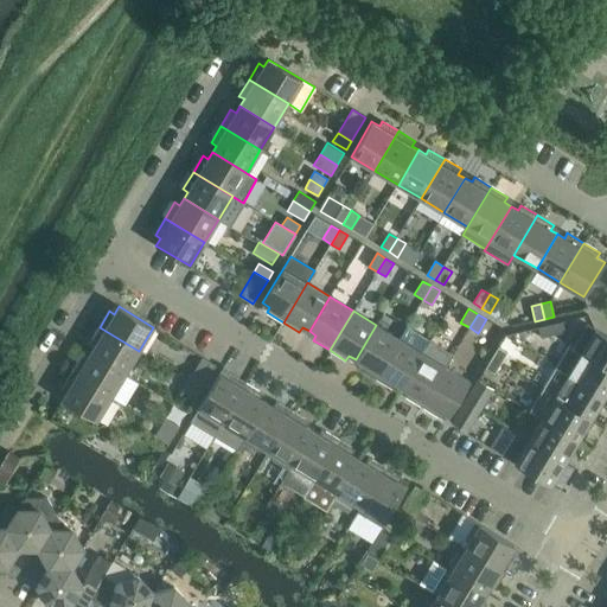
[(566,332),(562,321),(550,325),(553,334),(566,332)]
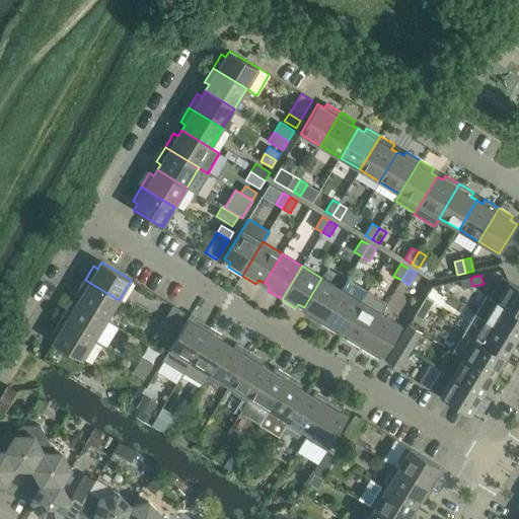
[(309,310),(307,315),(321,323),(342,290),(321,278),(304,307),(309,310)]
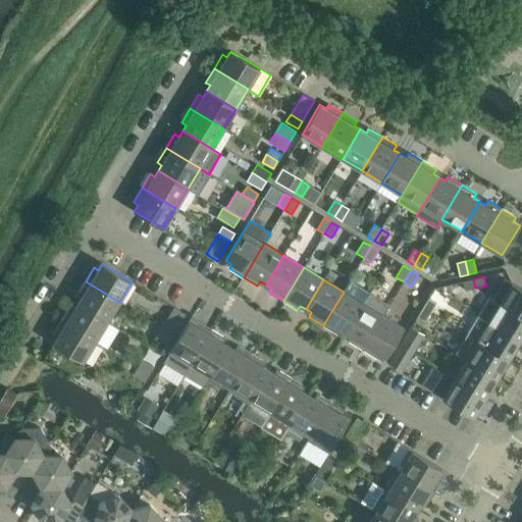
[(463,281),(465,291),(475,288),(473,279),(463,281)]
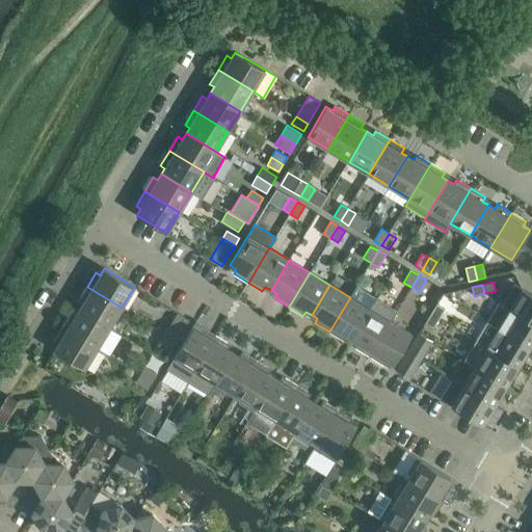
[(78,301),(83,303),(79,310),(109,327),(122,308),(87,287),(78,301)]
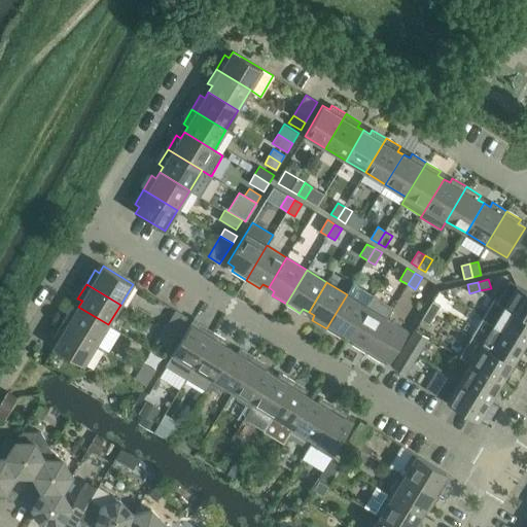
[(340,337),(343,332),(349,337),(373,296),(353,284),(347,294),(326,328),(340,337)]
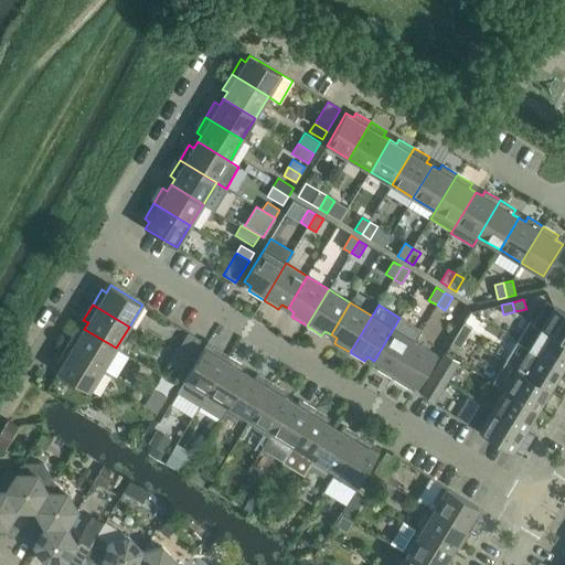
[(564,312),(554,307),(541,328),(564,341),(564,312)]
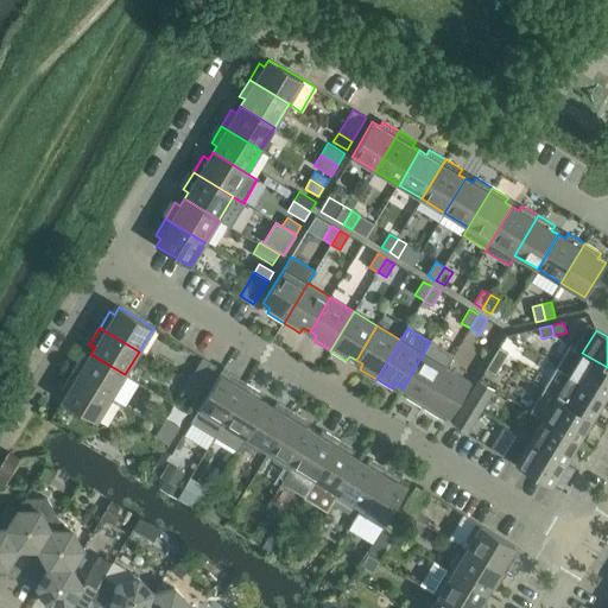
[(409,392),(406,397),(422,407),(447,367),(454,356),(430,342),(403,388),(409,392)]
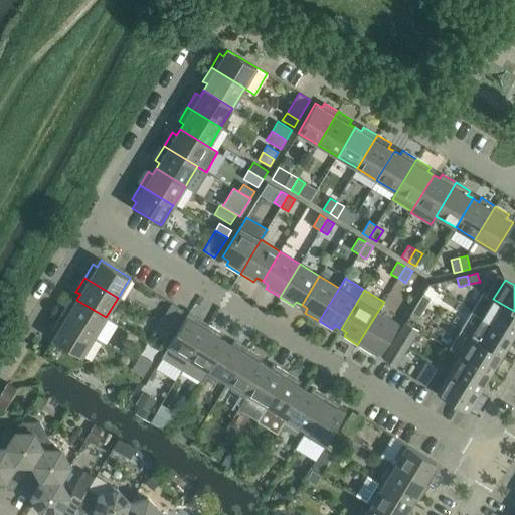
[(431,299),(422,294),(417,304),(424,308),(431,299)]
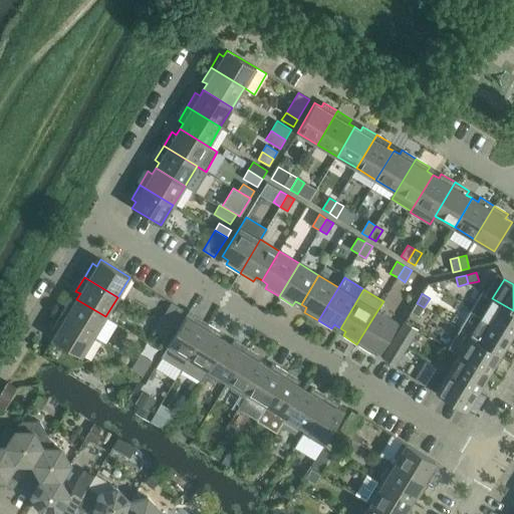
[(513,331),(513,310),(492,298),(484,293),(473,311),(512,335),(513,331)]
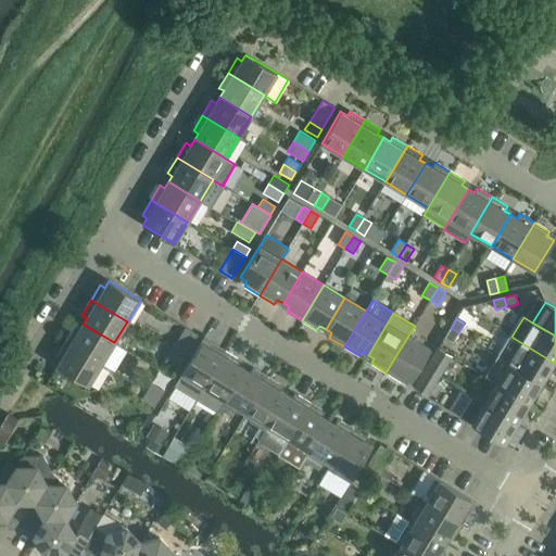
[(79,330),(74,327),(65,342),(101,364),(114,342),(83,324),(79,330)]
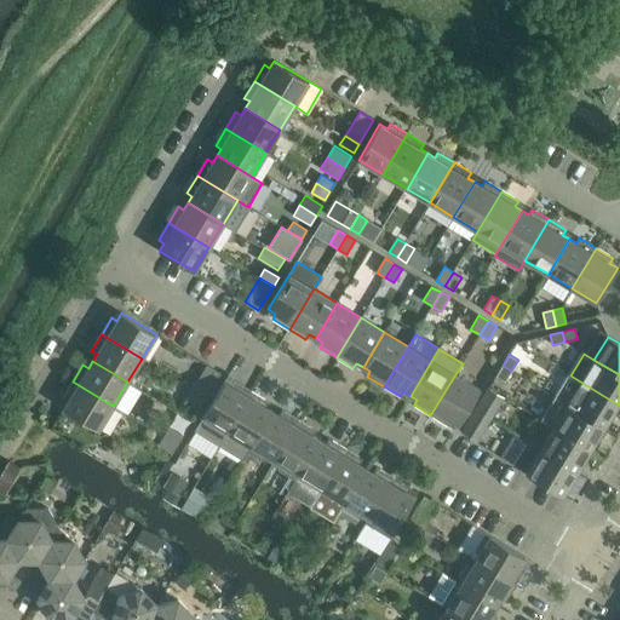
[(220,373),(207,365),(193,389),(206,397),(220,373)]
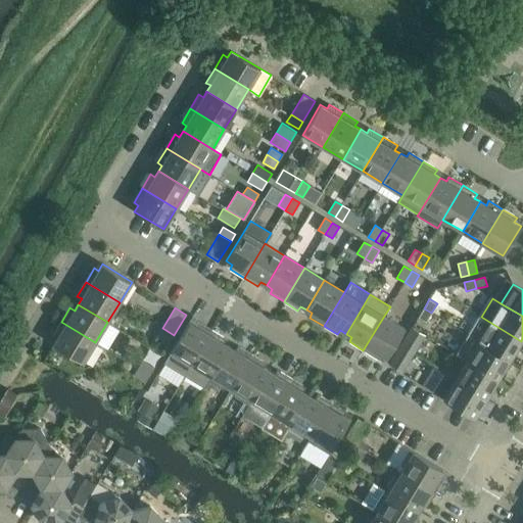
[(418,317),(426,322),(431,313),(424,308),(418,317)]
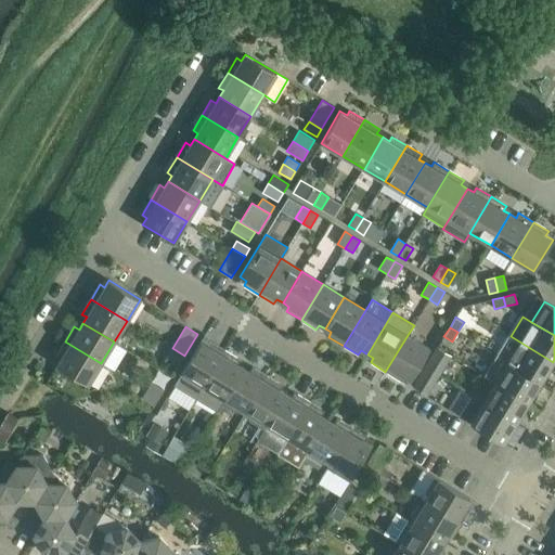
[(403,376),(410,381),(429,348),(408,335),(385,372),(400,381),(403,376)]
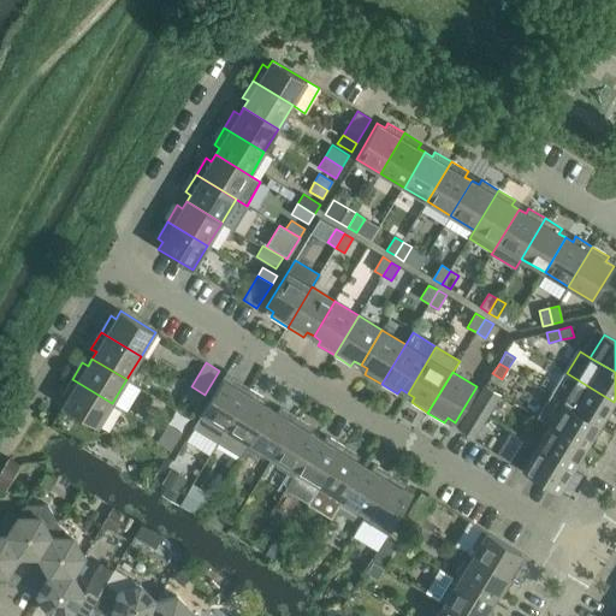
[(614,402),(567,373),(552,396),(600,424),(614,402)]
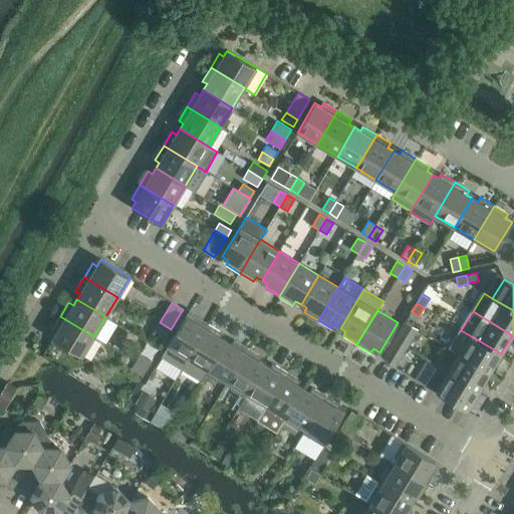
[(52,330),(56,332),(52,338),(81,356),(93,336),(60,316),(52,330)]
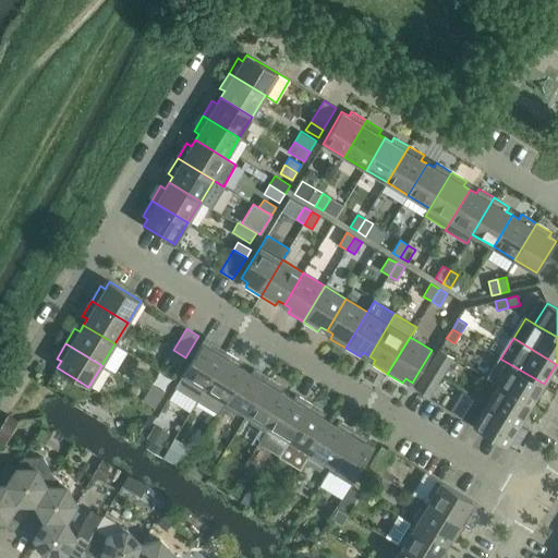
[(208,348),(202,343),(174,389),(196,402),(227,352),(211,343),(208,348)]
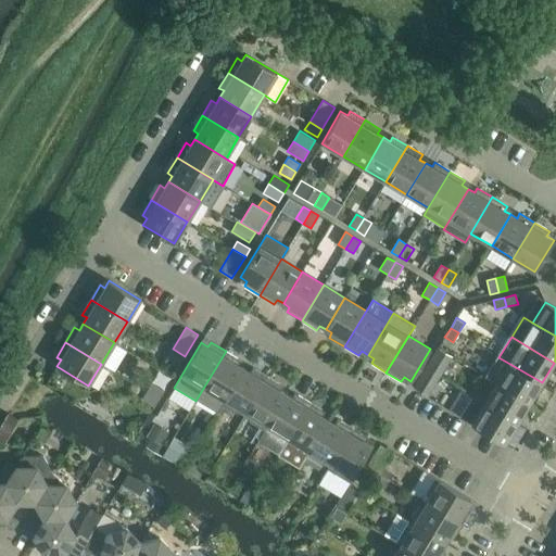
[(452,356),(439,348),(427,368),(440,376),(452,356)]
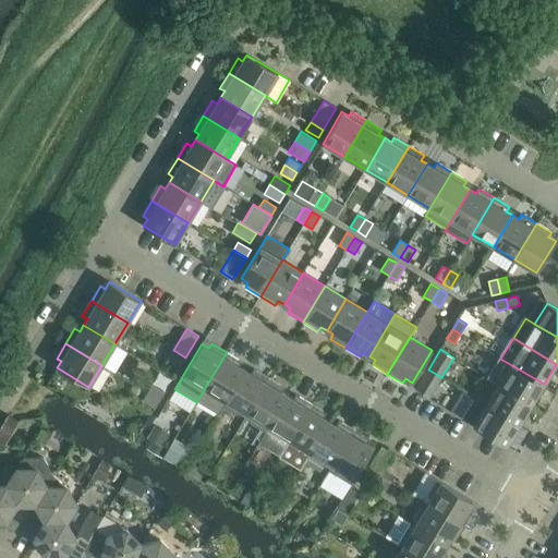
[(168,359),(181,366),(185,358),(173,350),(168,359)]
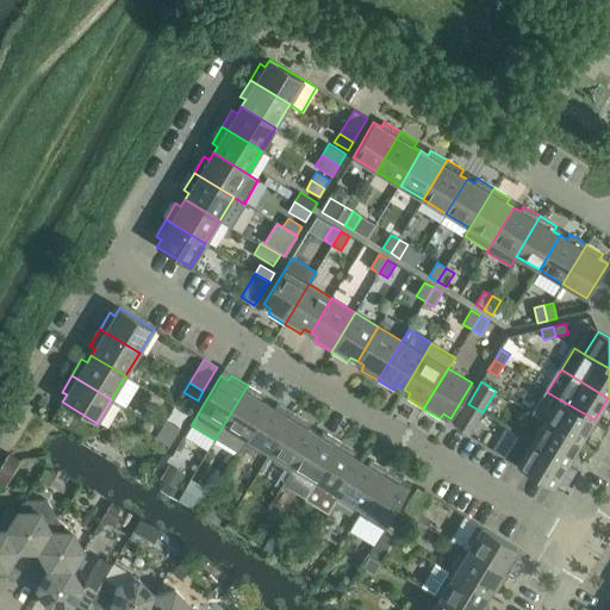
[(261,400),(263,396),(248,385),(215,440),(237,454),(268,404),(261,400)]
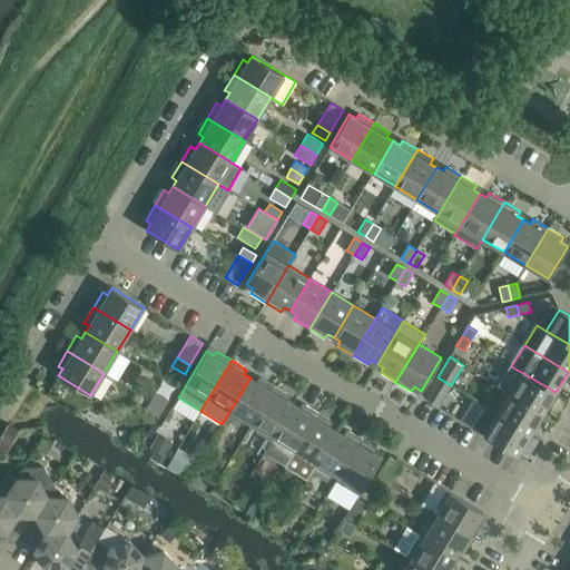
[(556,392),(511,366),(499,386),(509,392),(543,413),(556,392)]
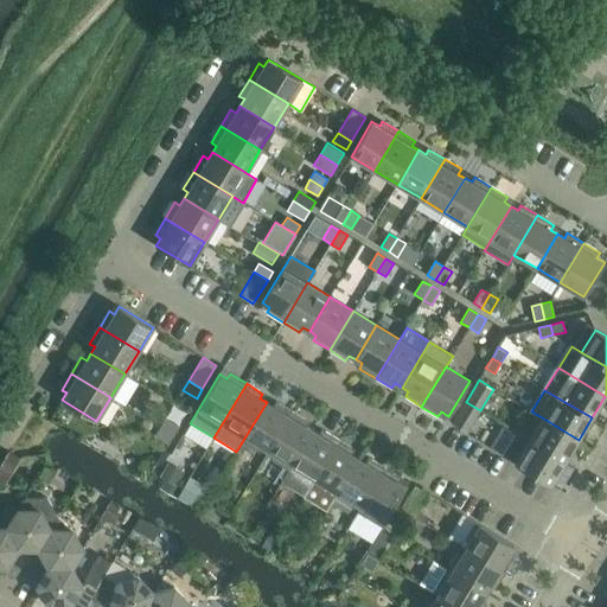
[(276,402),(273,407),(267,402),(236,452),(241,454),(247,445),(259,452),(262,447),(268,451),(293,411),(276,402)]
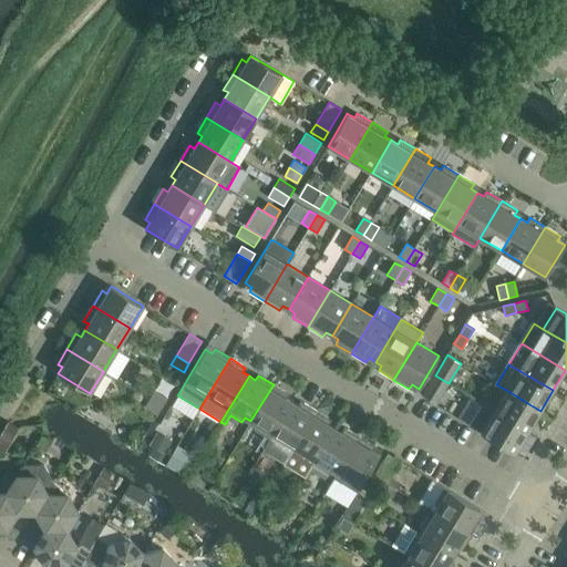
[(422,395),(435,403),(449,383),(435,375),(422,395)]
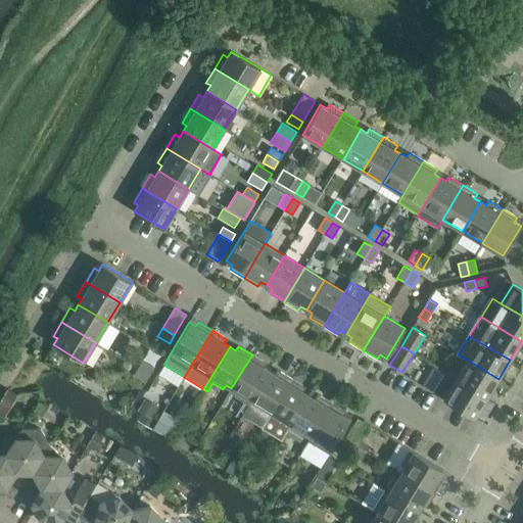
[(264,368),(266,363),(252,354),(231,388),(237,392),(235,396),(244,402),(240,410),(244,413),(270,371),(264,368)]
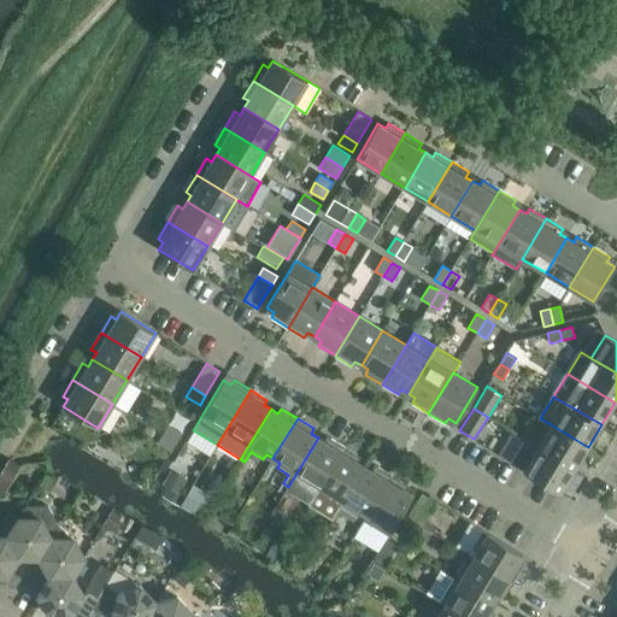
[(588,447),(551,424),(538,447),(574,469),(588,447)]
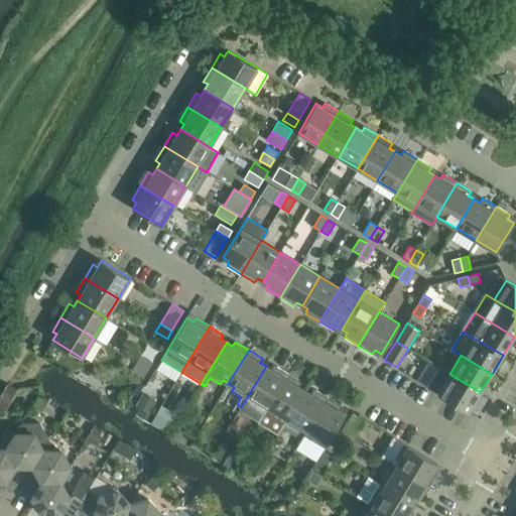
[(152,363),(140,356),(136,363),(147,370),(152,363)]
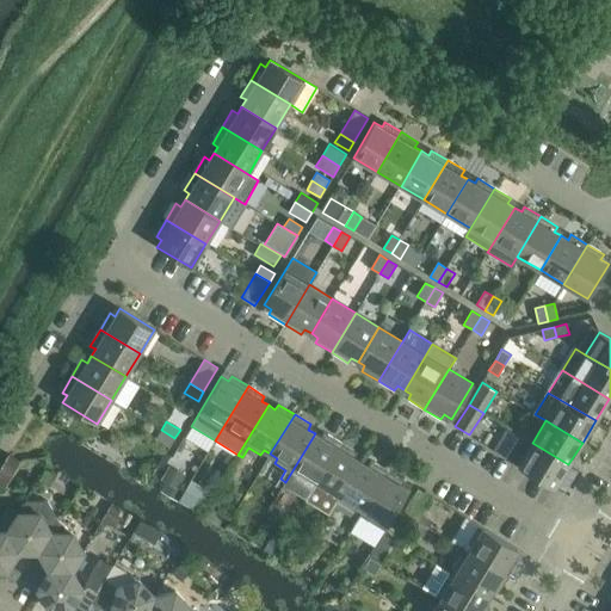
[(155,439),(170,448),(174,438),(161,430),(155,439)]
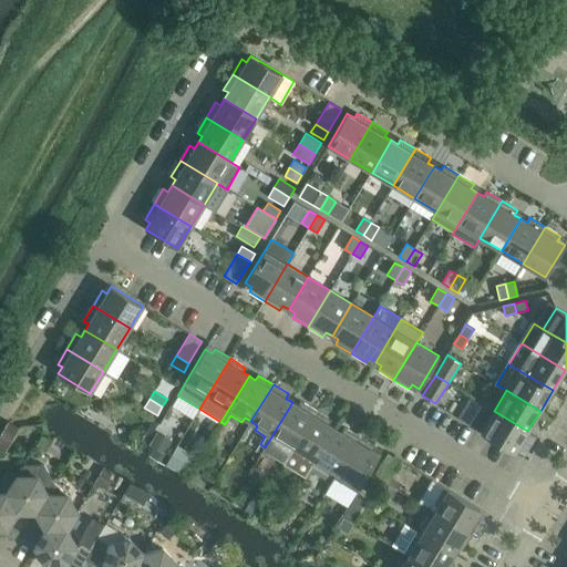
[(301,401),(298,405),(292,402),(265,447),(263,451),(284,464),(294,447),(317,411),(301,401)]
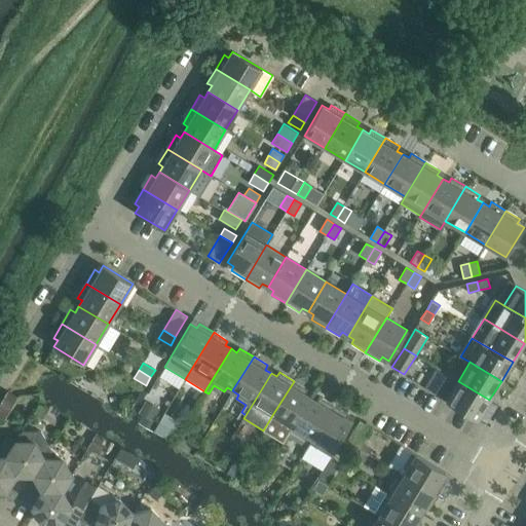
[(436,395),(478,420),(489,400),(458,381),(447,375),(436,395)]
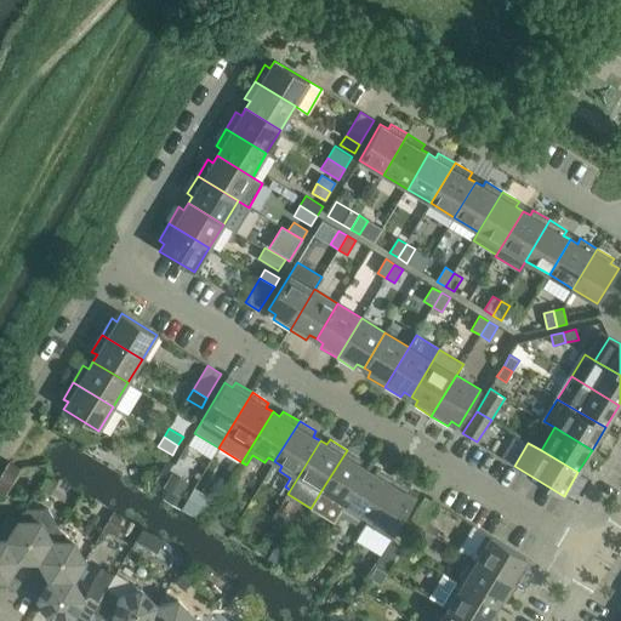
[(360,465),(363,460),(347,450),(322,490),(329,494),(326,500),(337,507),(335,511),(340,514),(368,469),(360,465)]
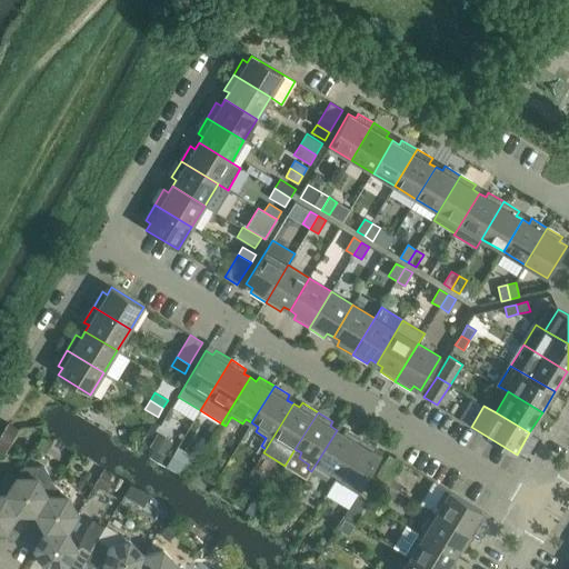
[(0,448),(6,452),(19,430),(9,425),(0,439),(0,448)]
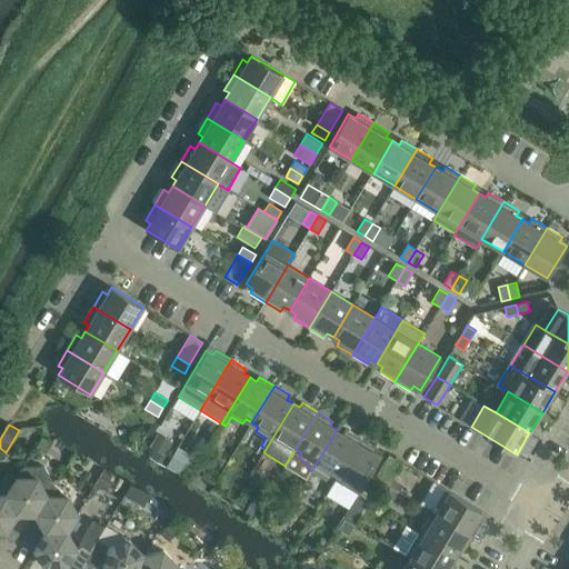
[(346,429),(342,433),(337,430),(311,471),(316,473),(318,469),(329,476),(332,471),(338,476),(361,438),(346,429)]
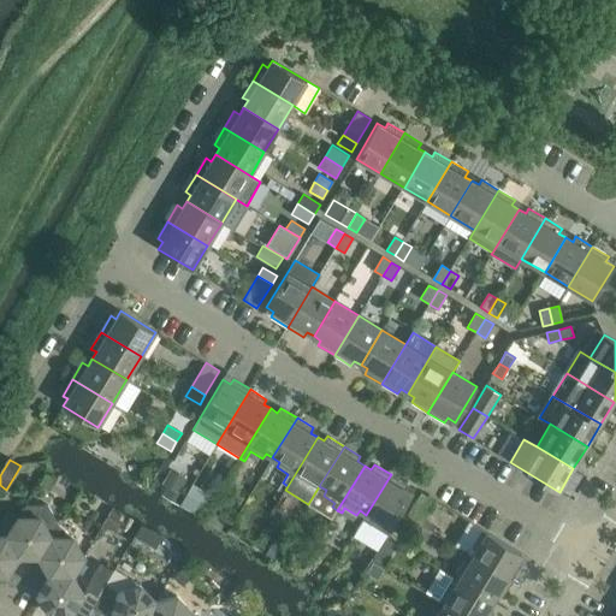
[(188,479),(171,469),(163,483),(179,493),(188,479)]
